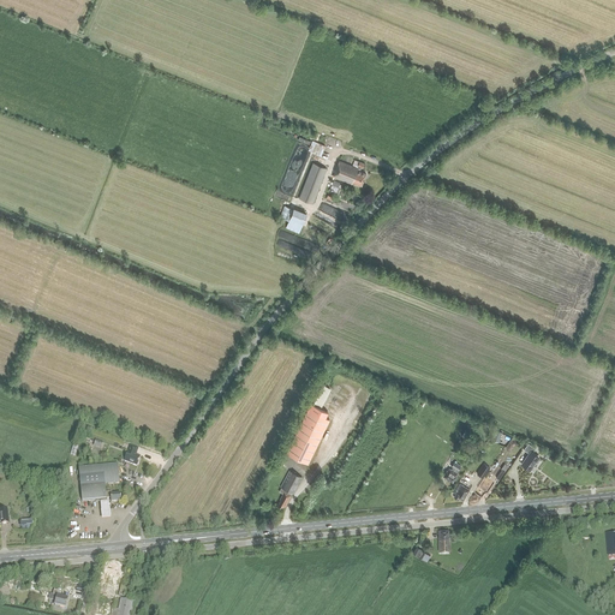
[(299,136),(297,141),(308,145),(310,141),(299,136)]
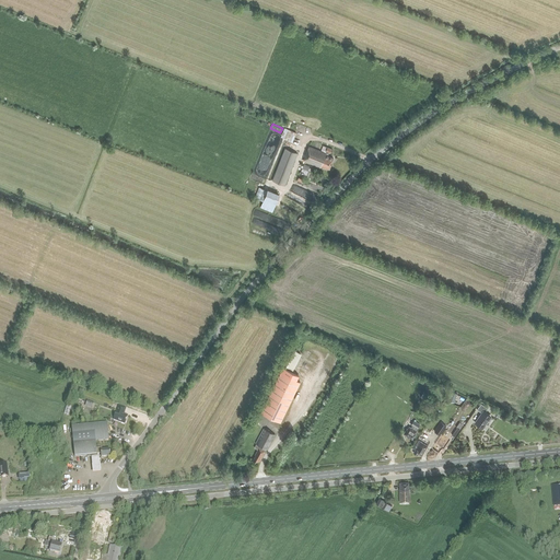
[(281,137),(287,140),(292,142),(296,132),(284,128),(281,137)]
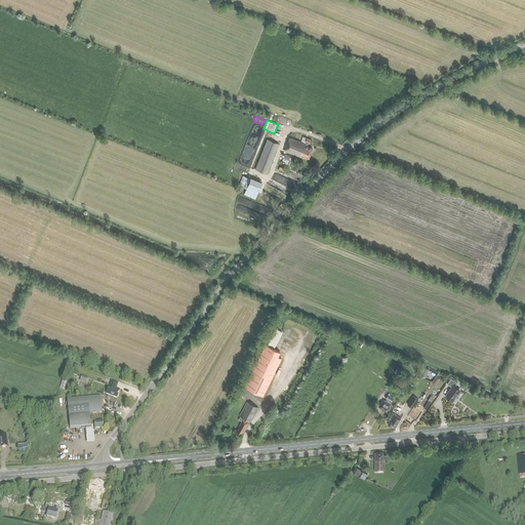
[(308,146),(309,143),(310,144),(311,139),(303,136),(301,140),(300,142),(289,137),(284,151),(303,158),(303,156),(309,159),(313,149),(308,146)]
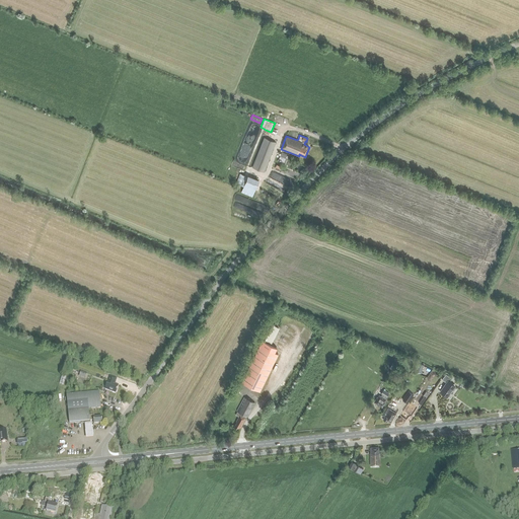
[(264,172),(276,142),(265,138),(251,167),(264,172)]
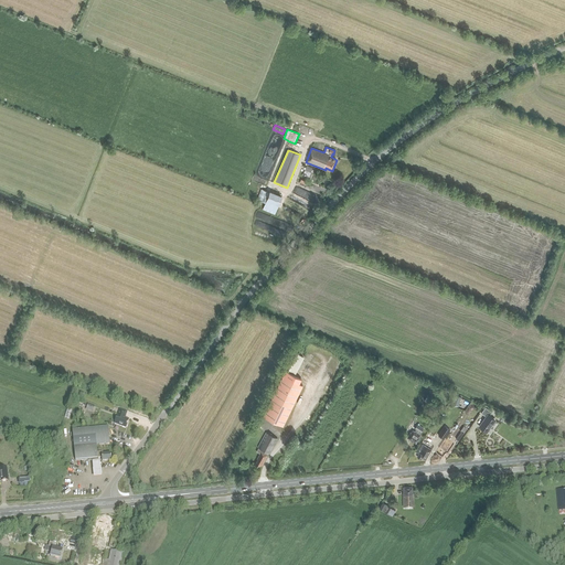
[(277,202),(279,195),(275,193),(274,193),(270,191),(265,191),(262,189),(260,189),(259,192),(258,199),(264,201),(263,210),(272,213),(275,214),(277,202)]
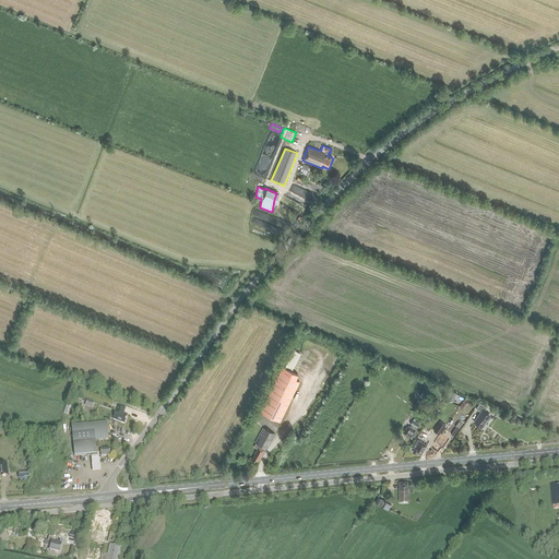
[(256,218),(253,223),(268,228),(270,224),(256,218)]
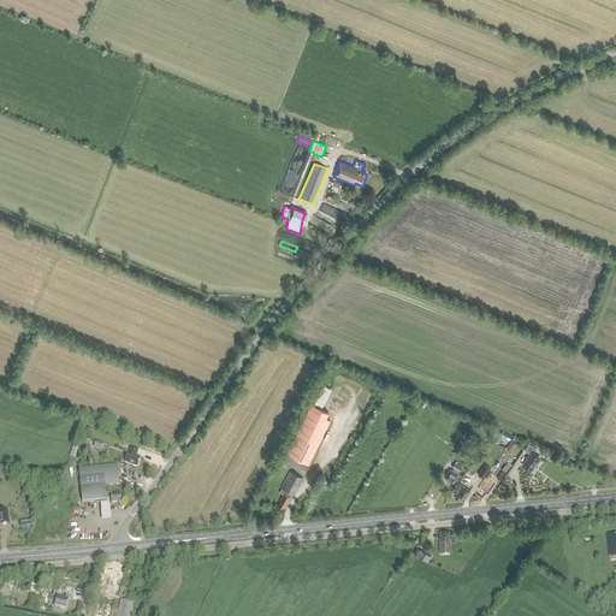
[(324,386),(314,404),(321,408),(331,389),(324,386)]
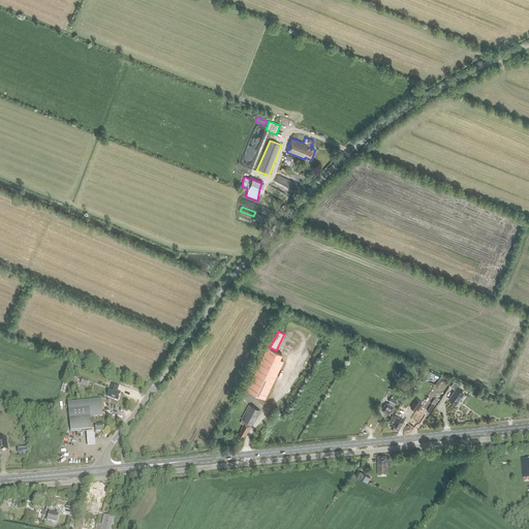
[(281,355),(266,348),(246,390),(265,399),(283,362),(280,360),(281,355)]
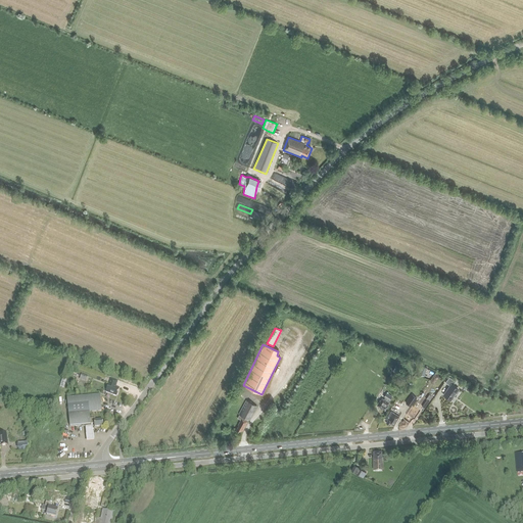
[(449,377),(445,382),(450,386),(444,394),(450,399),(458,389),(453,386),(456,381),(449,377)]
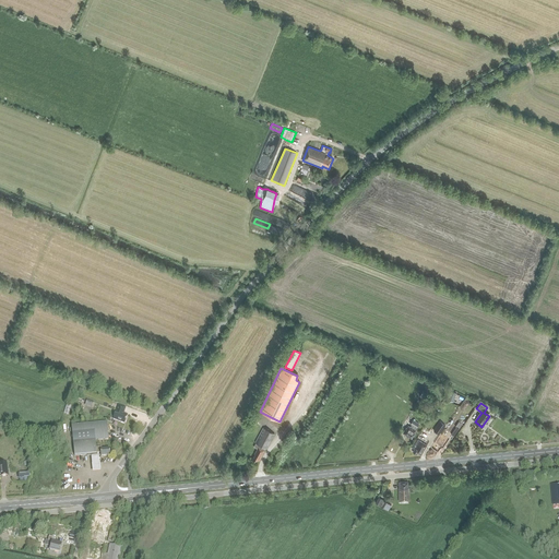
[(125,407),(118,405),(113,419),(123,423),(127,414),(122,413),(125,407)]
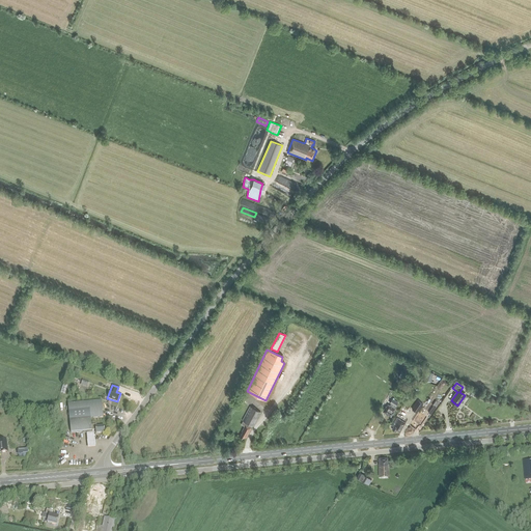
[(390,402),(391,403),(390,406),(388,404),(387,407),(386,407),(383,411),(391,416),(394,412),(393,411),(395,409),(394,409),(398,402),(392,398),(390,402)]
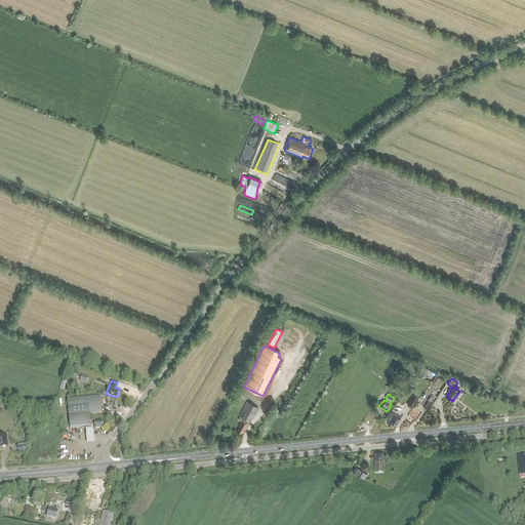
[(99,396),(67,400),(71,429),(86,427),(86,429),(90,429),(90,426),(94,426),(94,429),(104,428),(103,421),(95,422),(95,419),(89,420),(88,414),(102,412),(99,396)]
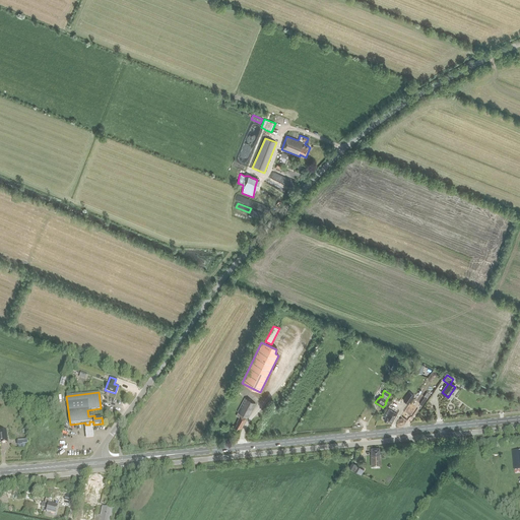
[(403,400),(408,404),(414,396),(408,392),(403,400)]
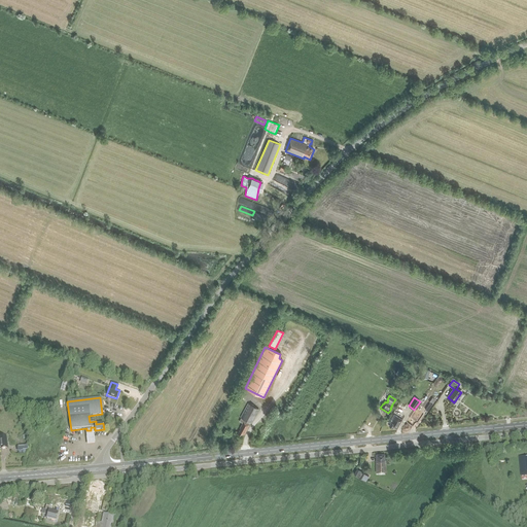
[(258,409),(248,403),(240,417),(241,417),(239,421),(242,423),(240,427),(241,428),(238,433),(242,435),(243,433),(245,434),(250,425),(248,424),(250,422),(251,423),(258,409)]
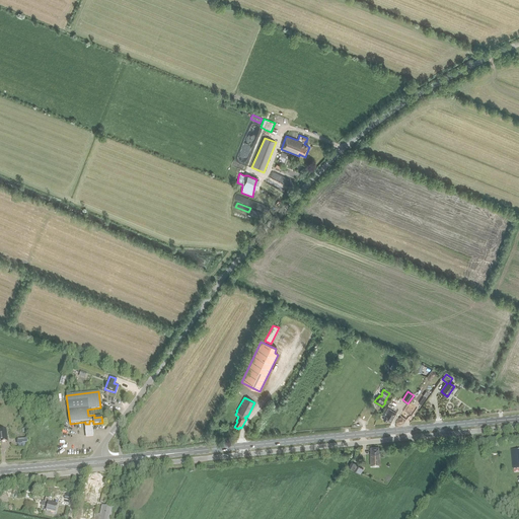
[(404,412),(403,412),(401,416),(405,420),(409,415),(412,411),(408,408),(404,412)]
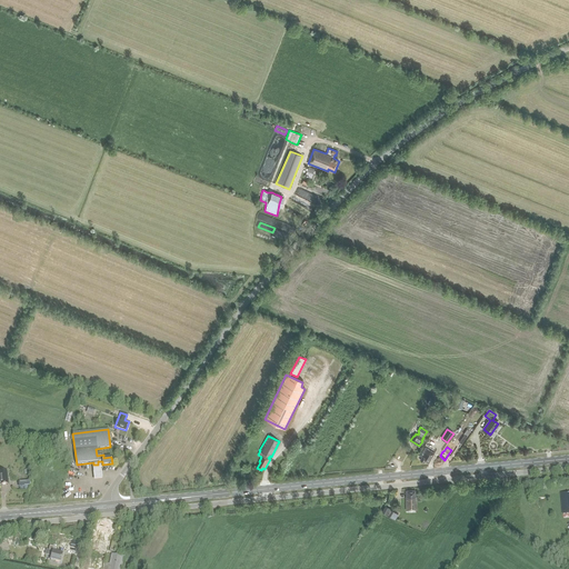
[(425,448),(420,456),(421,457),(420,460),(423,462),(425,461),(428,463),(431,458),(433,453),(425,448)]
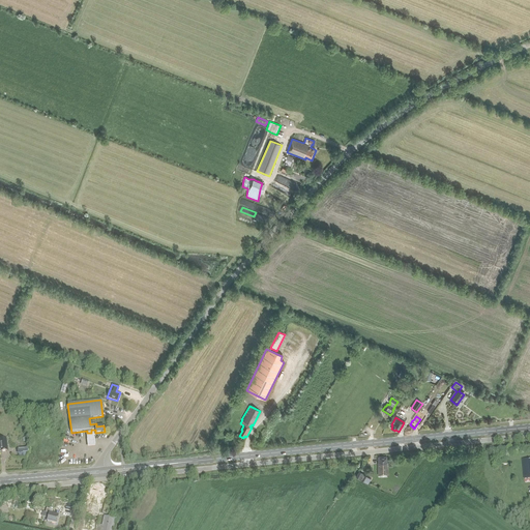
[(86,433),(87,447),(95,446),(94,432),(86,433)]
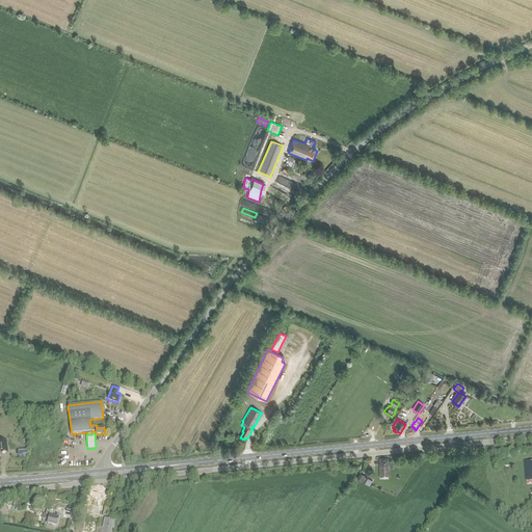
[(390,464),(388,464),(388,459),(379,459),(380,464),(379,464),(379,477),(386,477),(386,476),(390,476),(390,464)]
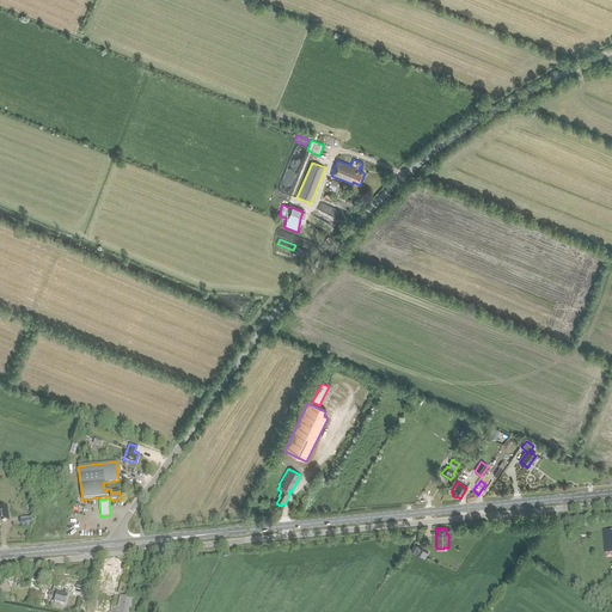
[(415,544),(410,551),(424,560),(428,552),(415,544)]
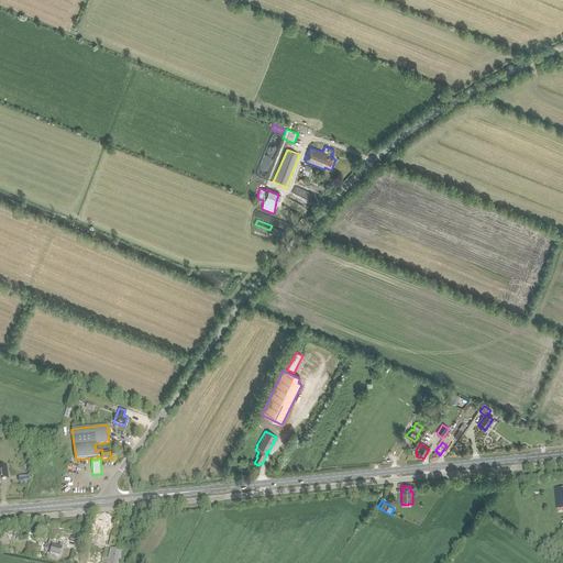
[(50,541),(48,544),(45,543),(44,549),(51,551),(50,554),(59,558),(62,549),(57,548),(58,545),(55,544),(55,542),(50,541)]
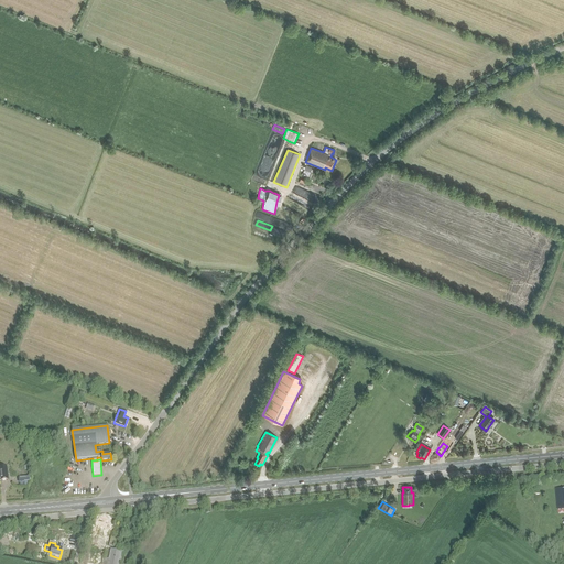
[(118,563),(121,551),(110,549),(108,557),(104,557),(105,548),(90,544),(87,562),(95,563),(118,563)]
